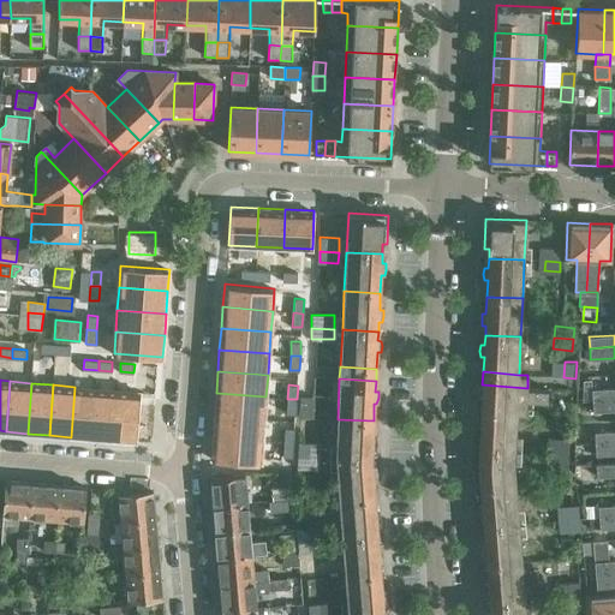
[(481,398),(481,412),(517,415),(517,412),(526,413),(526,400),(547,400),(547,399),(548,389),(527,388),(482,384),(482,387),(479,387),(477,393),(478,398),(481,398)]
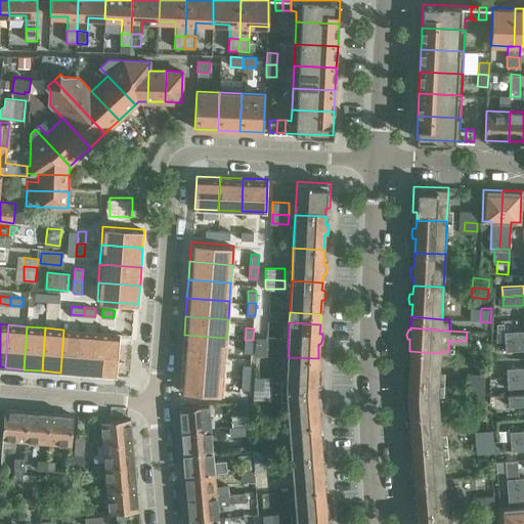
[(63,330),(60,373),(79,374),(82,331),(63,330)]
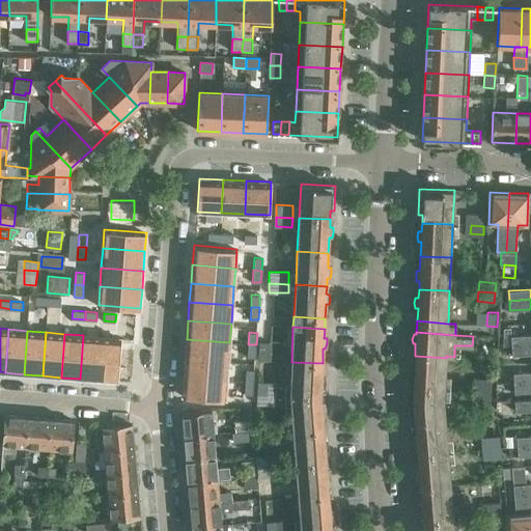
[(530,334),(510,336),(511,346),(530,344),(530,334)]
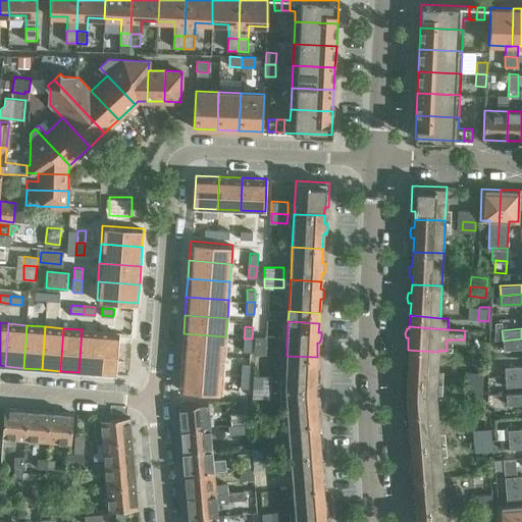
[(82,329),(79,372),(97,373),(100,330),(82,329)]
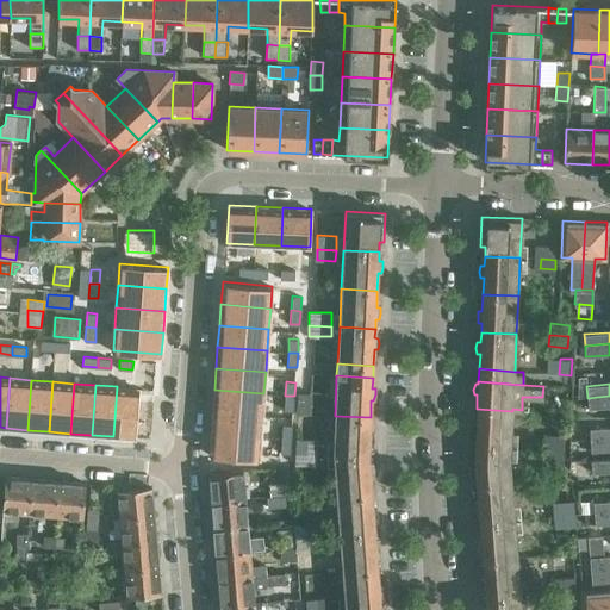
[(117,386),(113,436),(135,439),(138,388),(117,386)]
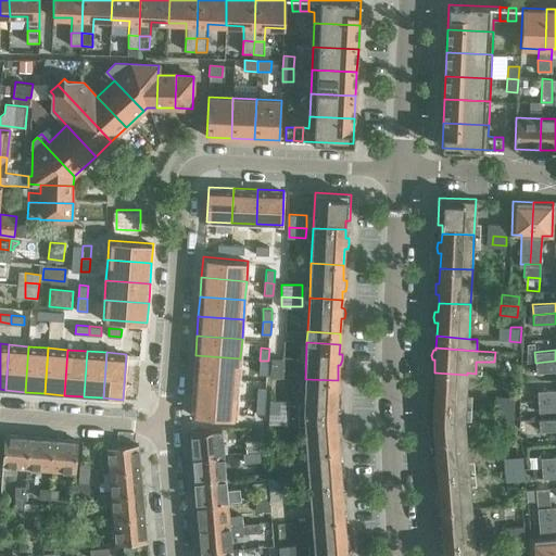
[(196,355),(193,375),(239,378),(240,358),(196,355)]
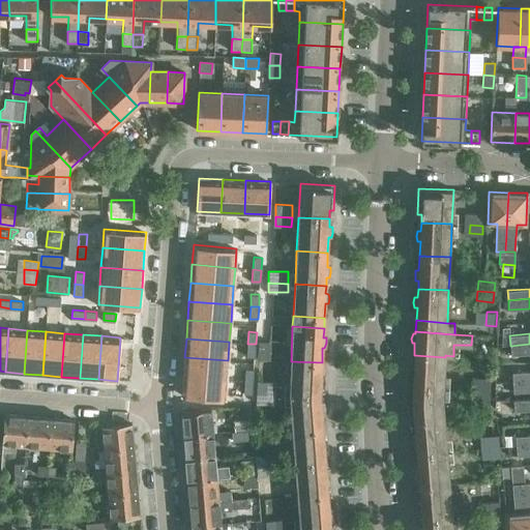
[(259,359),(270,359),(271,341),(261,340),(259,359)]
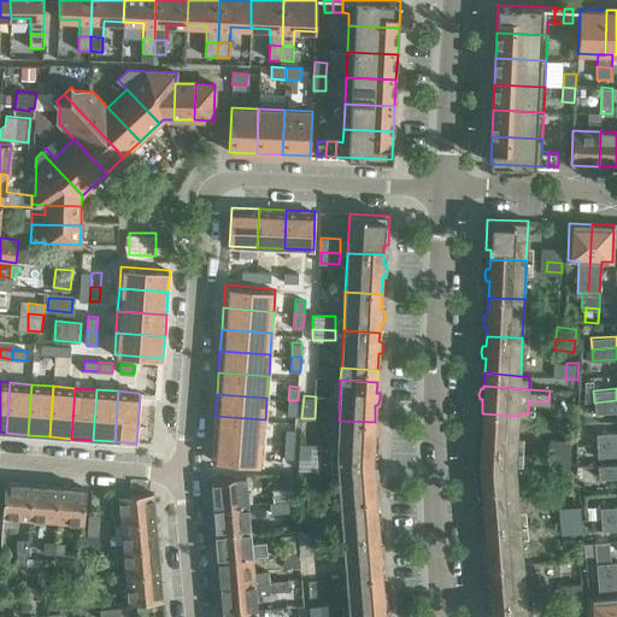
[(288,400),(287,415),(297,416),(298,400),(288,400)]
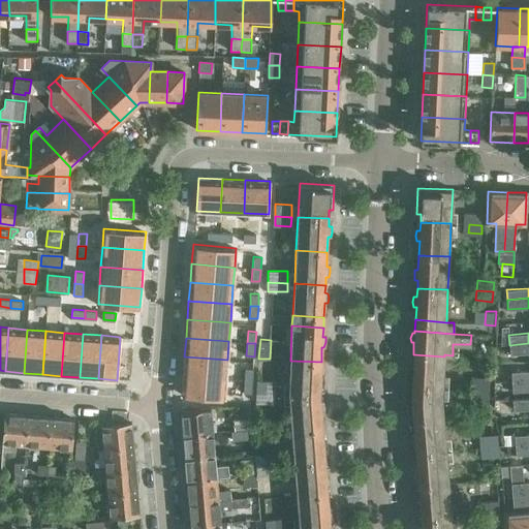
[(528,352),(528,343),(509,345),(500,345),(501,354),(528,352)]
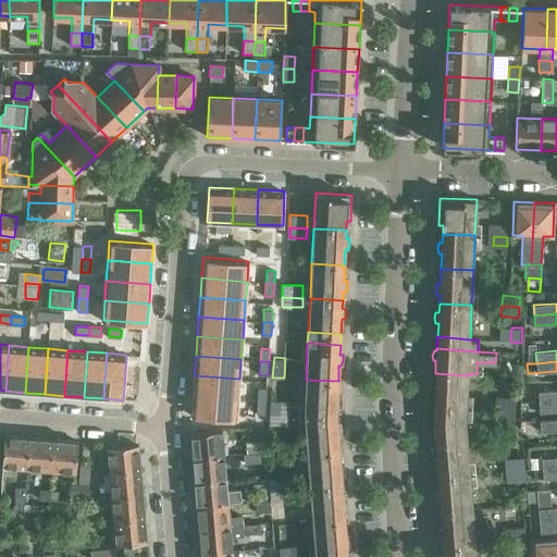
[(434,397),(434,406),(467,407),(468,375),(435,373),(434,386),(432,386),(431,392),(431,397),(434,397)]
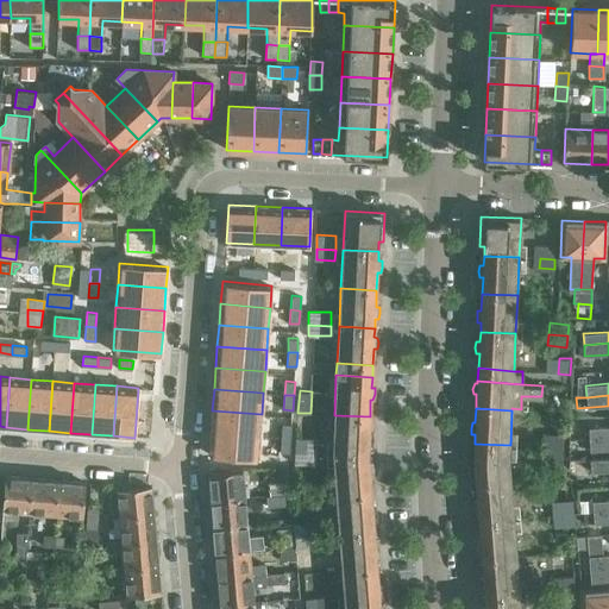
[(212,410),(211,432),(261,435),(262,414),(212,410)]
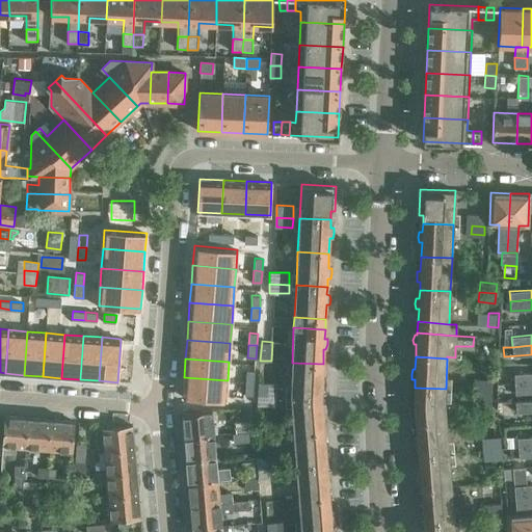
[(292,363),(290,397),(321,398),(322,389),(324,389),(326,384),(325,379),(322,378),(323,364),(292,363)]
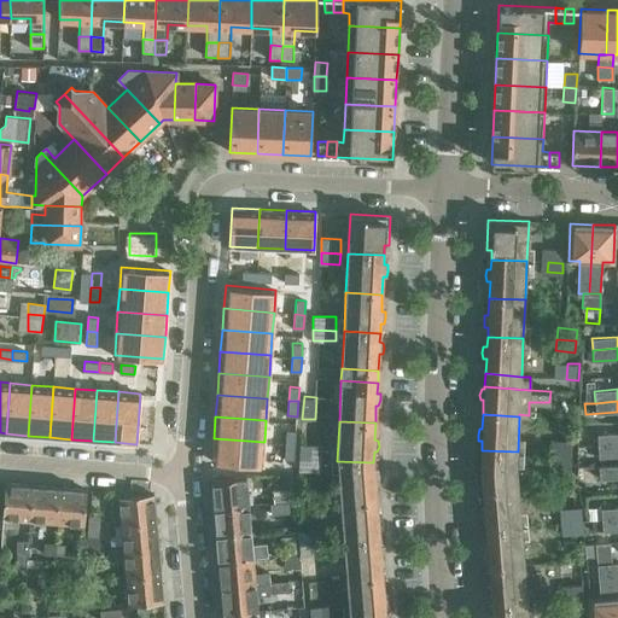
[(286,430),(285,444),(295,444),(296,430),(286,430)]
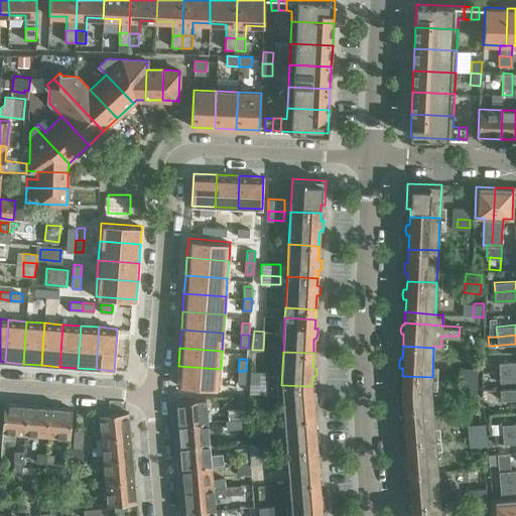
[(490,373),(515,371),(515,362),(482,364),(482,373),(490,373)]
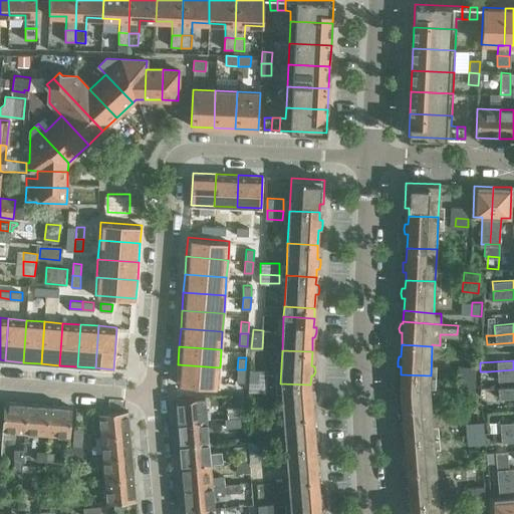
[(178,364),(177,382),(218,387),(220,367),(178,364)]
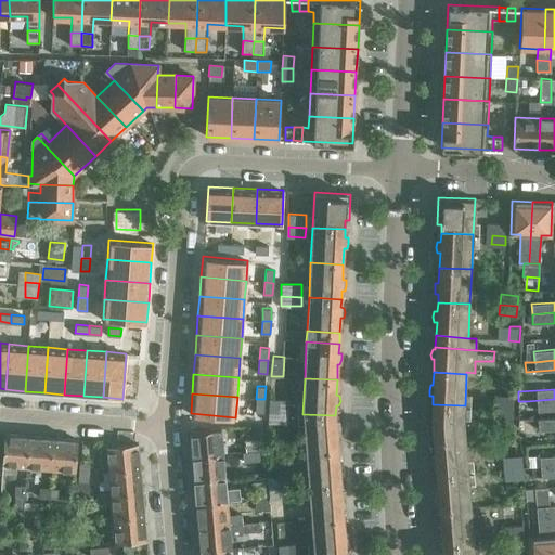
[(256,399),(255,412),(263,412),(265,399),(256,399)]
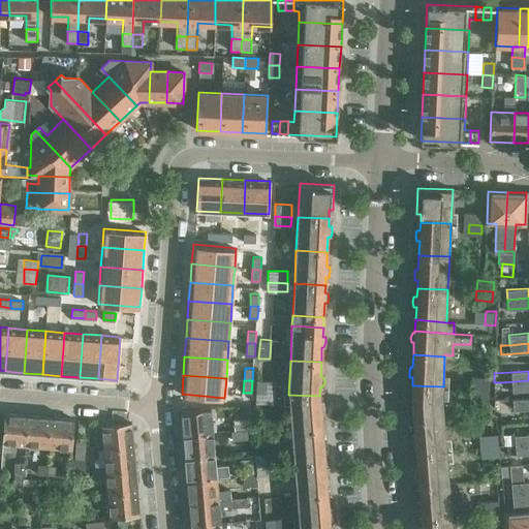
[(528,391),(528,380),(502,382),(502,387),(512,386),(512,392),(528,391)]
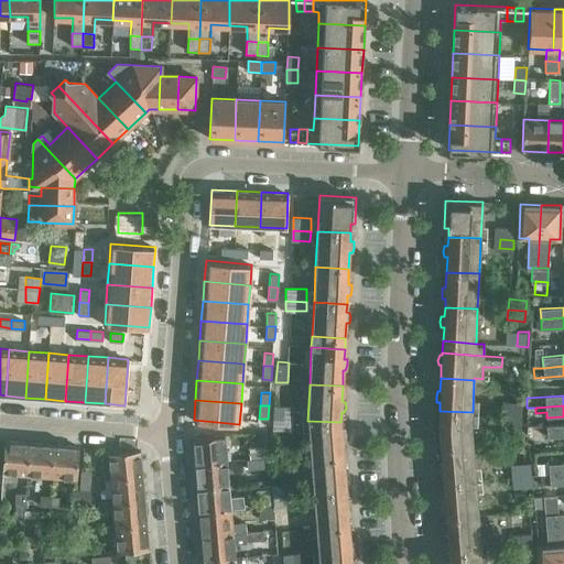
[(509,407),(508,414),(521,415),(522,408),(509,407)]
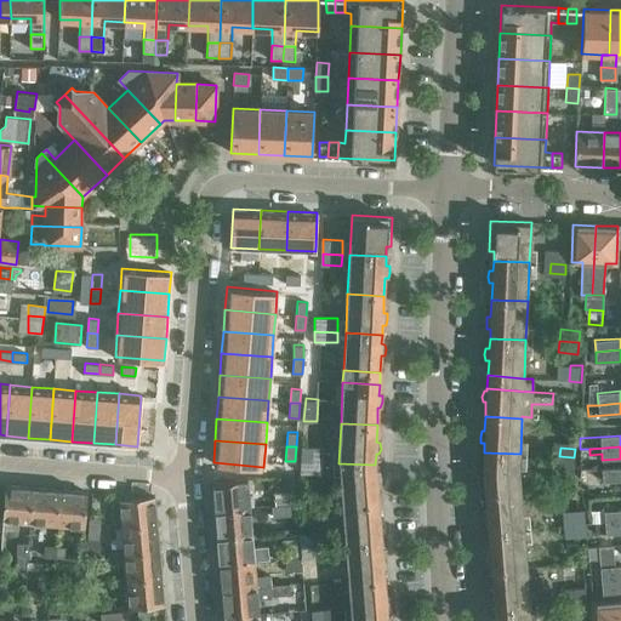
[(301,449),(301,462),(322,463),(322,449),(301,449)]
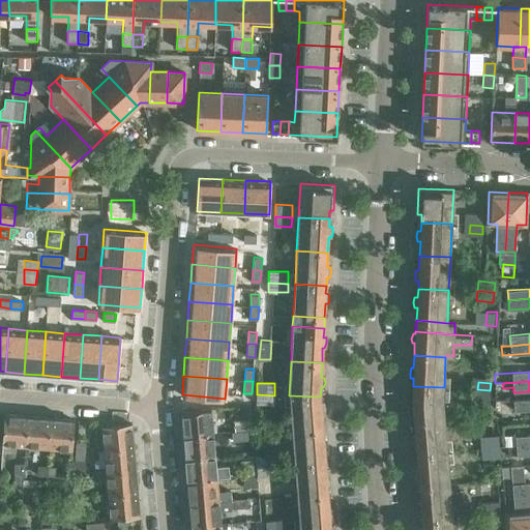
[(413,405),(414,419),(444,417),(443,401),(444,387),(413,386),(413,394),(411,393),(410,399),(410,404),(413,405)]
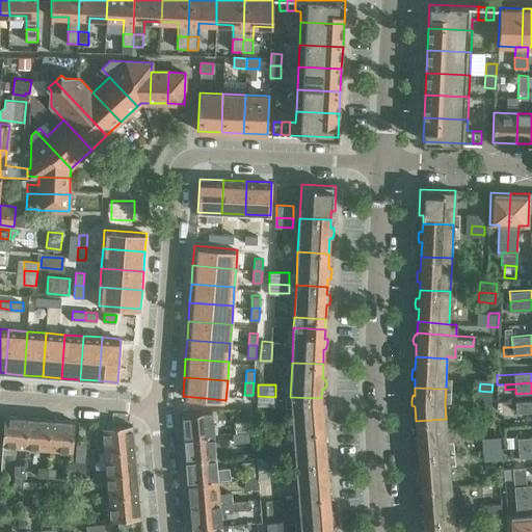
[(491,392),(479,391),(479,399),(491,400),(491,392)]
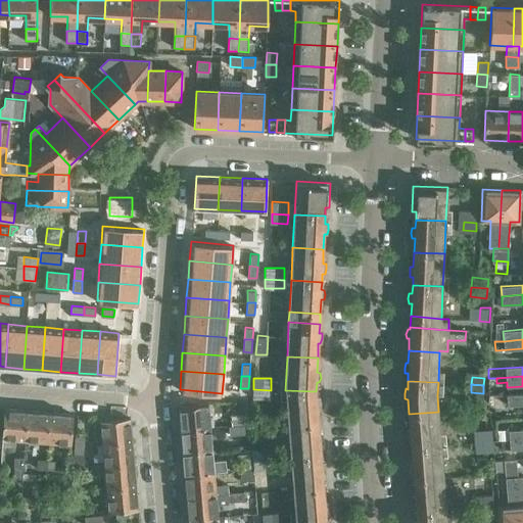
[(271,390),(253,389),(253,398),(271,398),(271,390)]
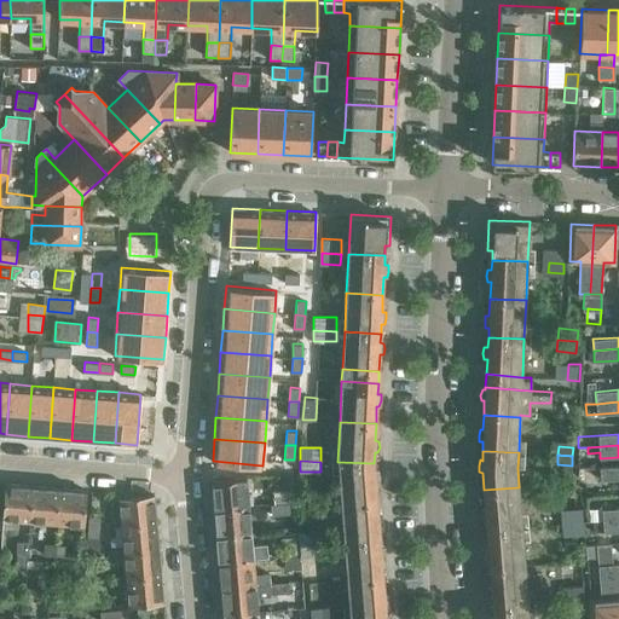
[(337,462),(341,503),(377,501),(376,482),(379,482),(380,476),(379,472),(375,472),(374,463),(337,462)]
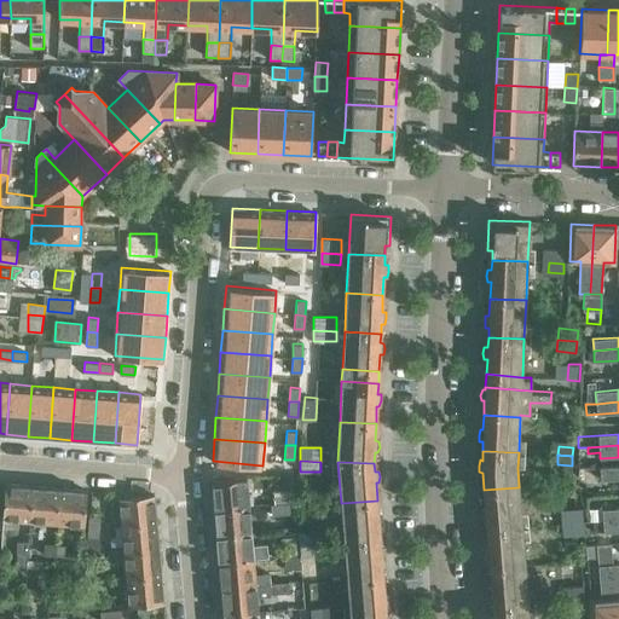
[(618,479),(618,466),(600,468),(590,469),(591,481),(618,479)]
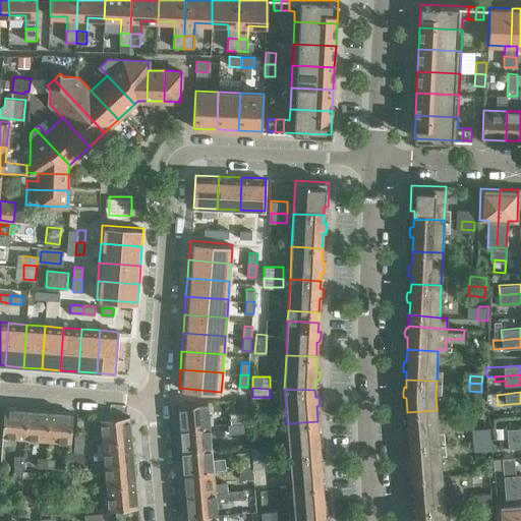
[(178,405),(180,427),(209,425),(208,402),(178,405)]
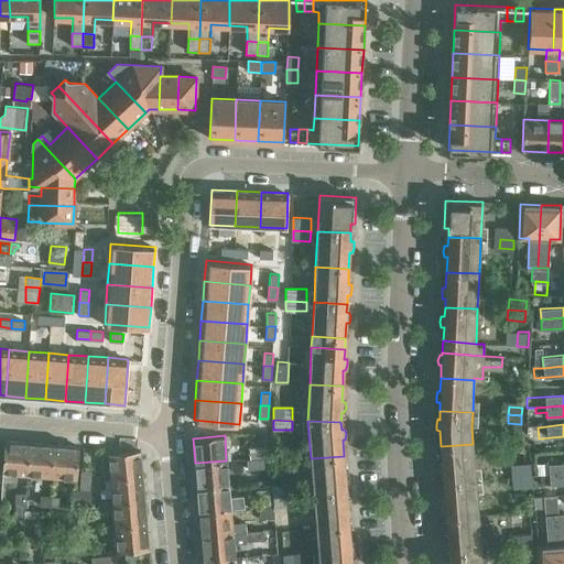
[(80,476),(82,442),(7,438),(4,473),(80,476)]
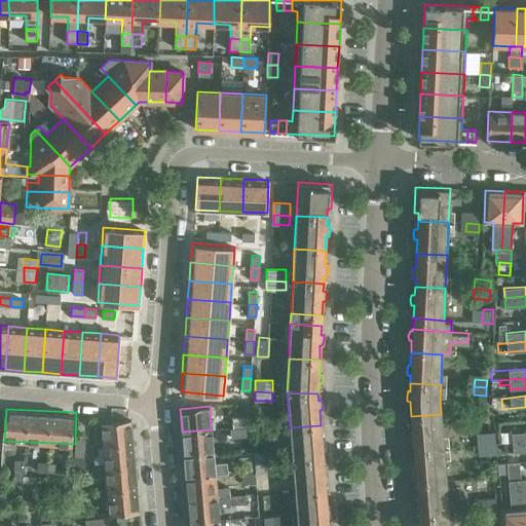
[(232,413),(233,427),(246,426),(245,420),(246,420),(245,412),(232,413)]
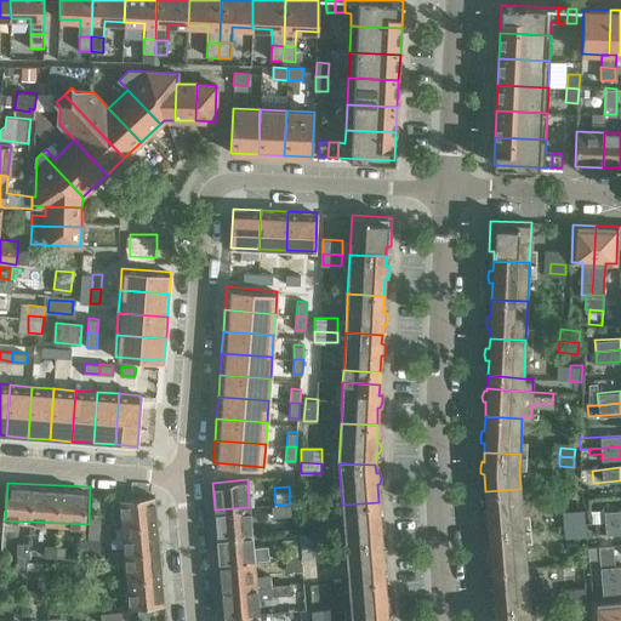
[(488,522),(488,531),(524,529),(520,489),(485,491),(486,510),(483,511),(482,517),(484,522),(488,522)]
